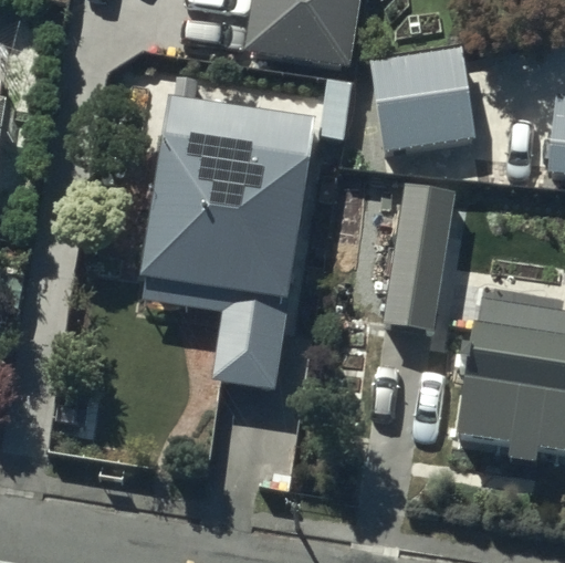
[(251,0),(243,50),(345,65),(354,0),(251,0)]
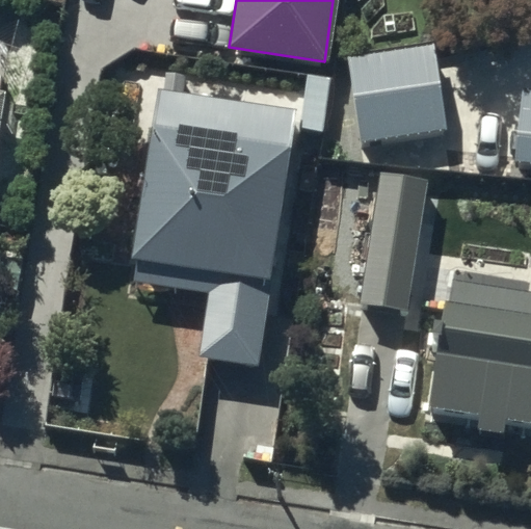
[(436,47),(352,54),(360,138),(445,131),(436,47)]
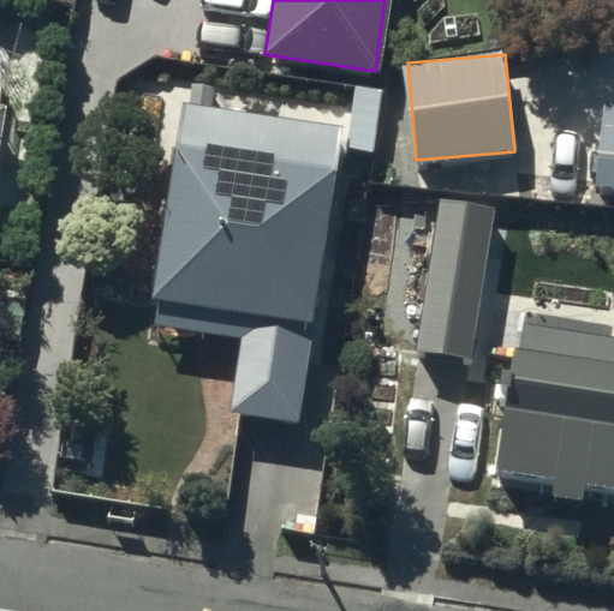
[(343,127),(182,102),(150,295),(155,297),(150,323),(240,336),(228,411),(300,421),(343,127)]
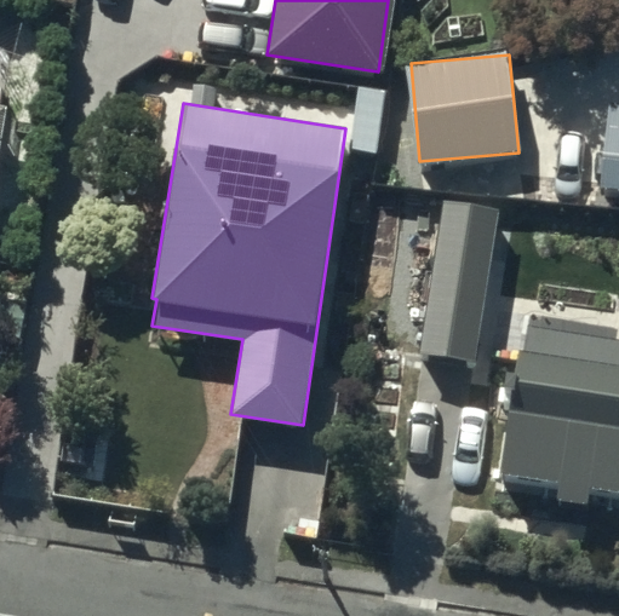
[(618,104),(609,103),(602,186),(618,186),(618,104)]
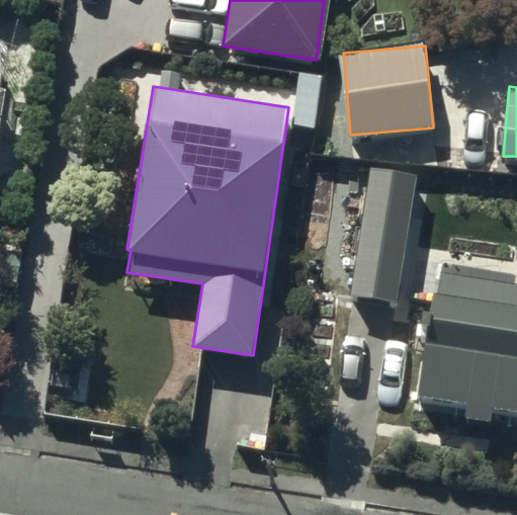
[(417,172),(372,164),(347,294),(392,303),(417,172)]
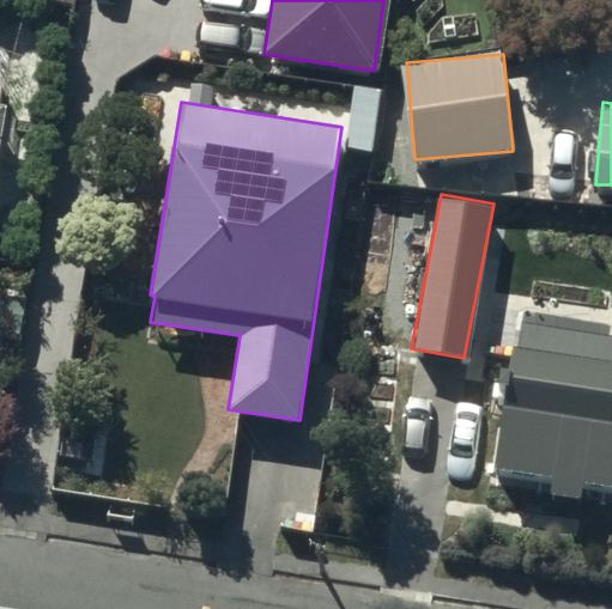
[(504,402),(496,483),(611,499),(611,338),(521,324),(509,403),(504,402)]
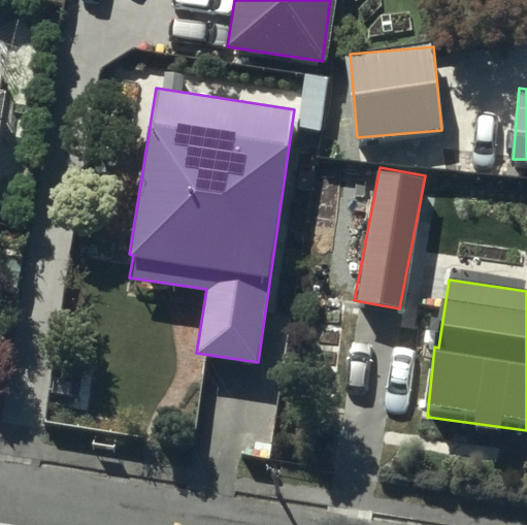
All buildings are outlined.
